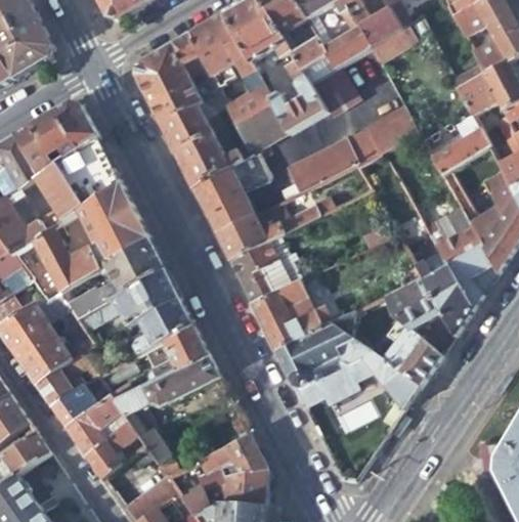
[(51,47),(27,0),(0,0),(0,86),(12,80),(33,68),(48,58),(51,47)]
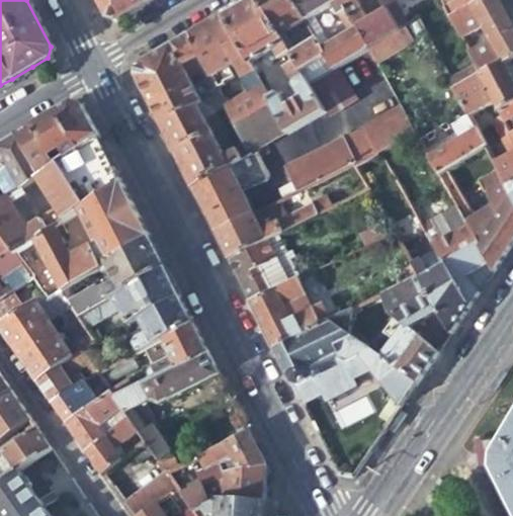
[(93,0),(102,16),(113,18),(138,4),(144,0),(93,0)]
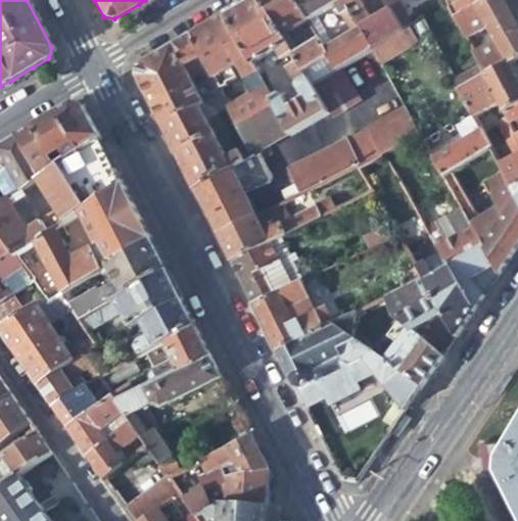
[(267,73),(257,78),(272,105),(286,132),(287,133),(323,111),(307,84),(298,68),(286,47),(277,32),(259,0),(242,0),(237,3),(221,13),(249,62),(273,48),(277,57),(282,54),(289,65),(285,68),(300,97),(286,105),(279,92),(276,92),(267,73)]
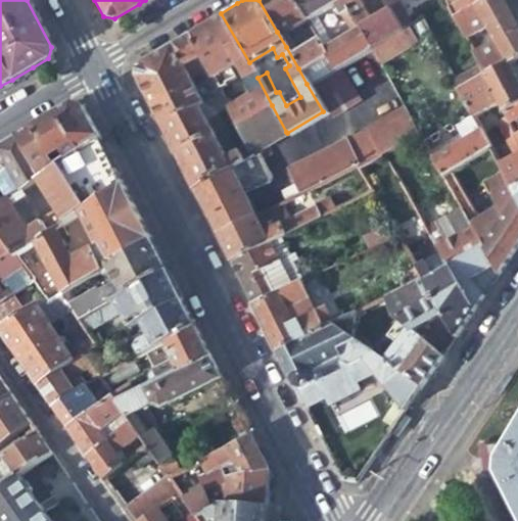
[(259,0),(277,32),(304,16),(294,0),(259,0)]
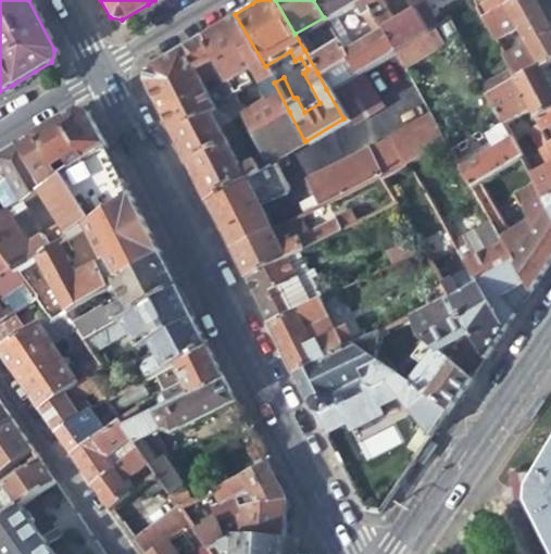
[(325,20),(353,2),(357,0),(313,0),(324,17),(325,20)]
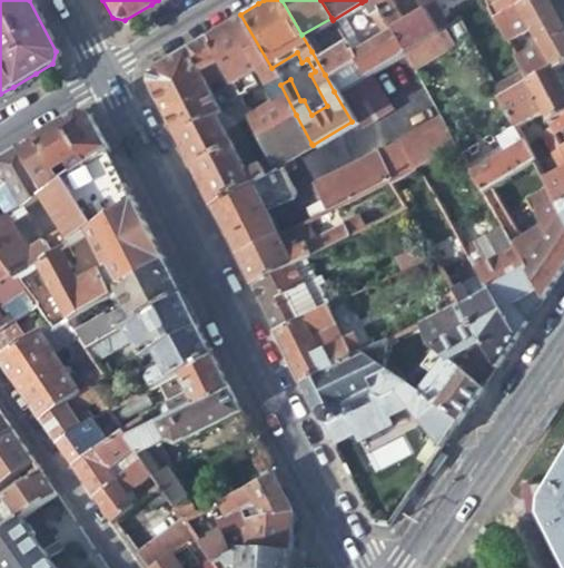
[(362,2),(365,8),(368,15),(379,32),(386,28),(370,0),(365,0),(362,2)]
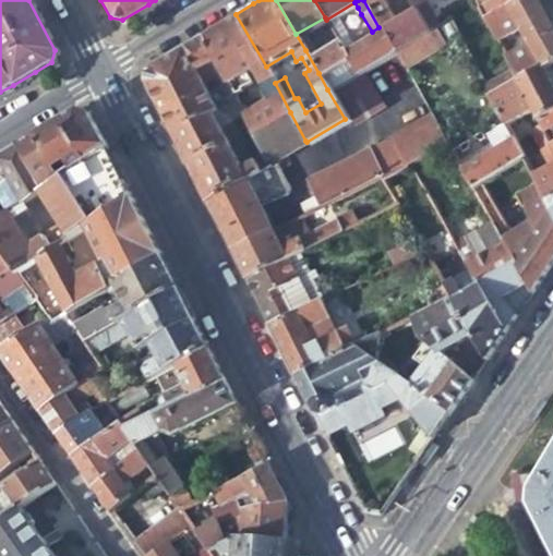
[(363,0),(379,27),(392,49),(419,33),(423,31),(405,0),(399,0),(406,11),(392,20),(381,0),(363,0)]
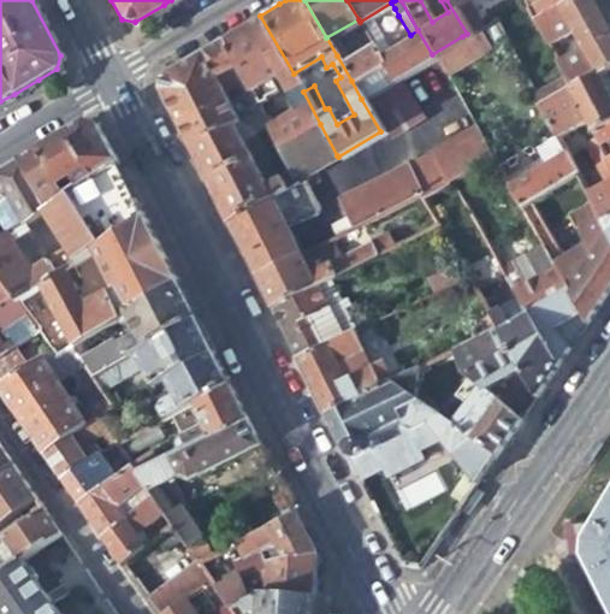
[(446,0),(467,34),(477,27),(461,0),(446,0)]
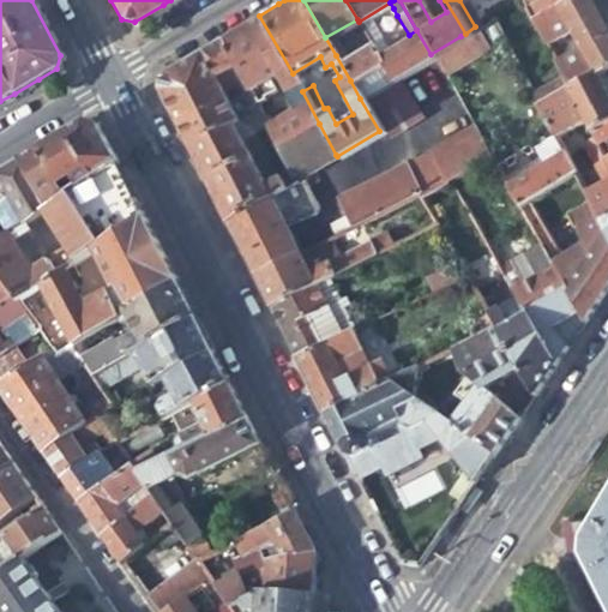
[(581,46),(560,58),(554,61),(561,73),(569,87),(607,64),(607,40),(596,21),(584,0),(565,0),(541,15),(537,17),(531,21),(543,42),(549,40),(569,28),(581,46)]
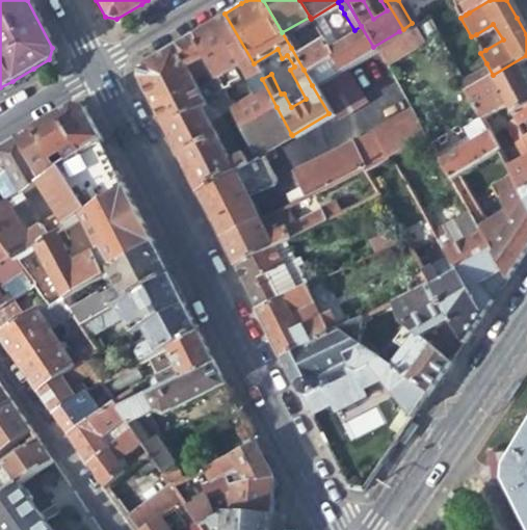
[(462,0),(469,12),(490,0),(462,0)]
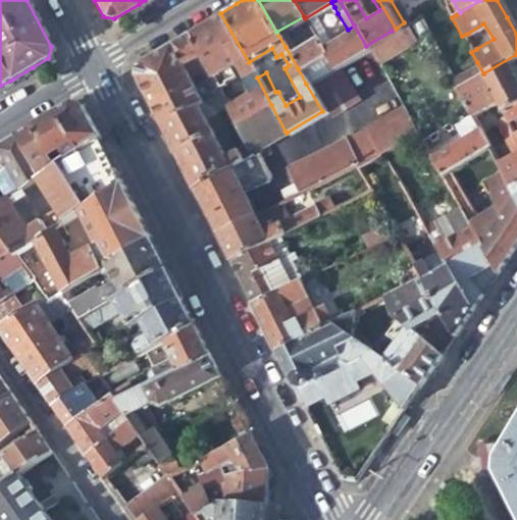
[(448,9),(452,17),(457,14),(453,7),(448,9)]
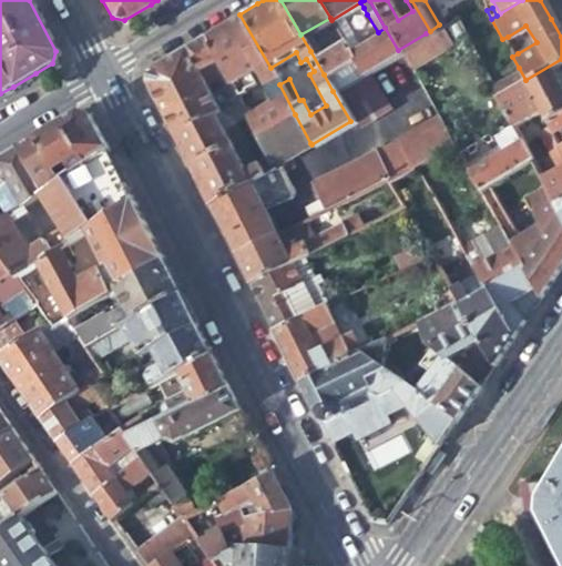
[(269,100),(243,114),(255,135),(295,114),(279,84),(271,68),(239,14),(224,23),(203,36),(234,94),(242,91),(241,88),(253,82),(248,72),(254,70),(269,100)]
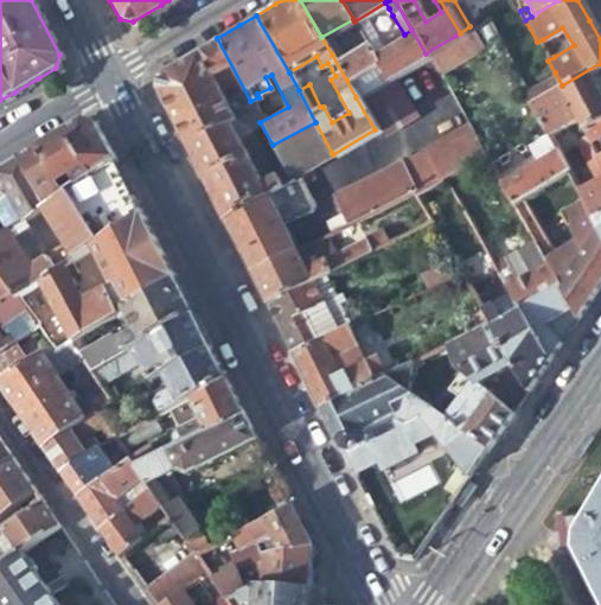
[(404,34),(372,53),(378,62),(376,62),(382,71),(387,78),(388,77),(426,55),(426,53),(411,30),(404,34)]
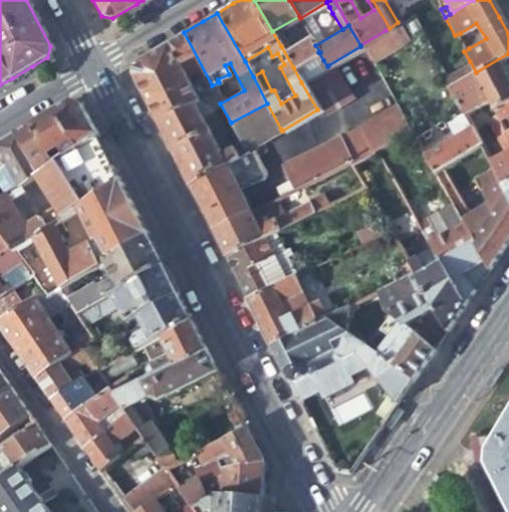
[(394,43),(386,30),(360,45),(360,46),(366,58),(394,43)]
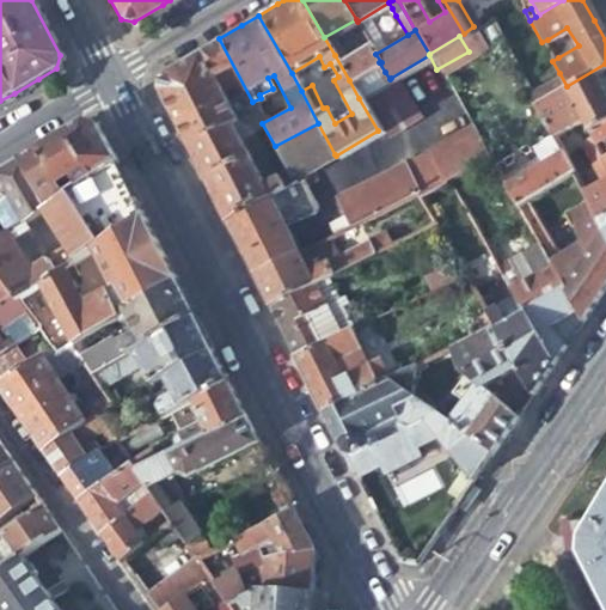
[(252,128),(256,127),(262,123),(252,102),(219,38),(193,55),(157,77),(155,89),(160,97),(172,122),(185,146),(228,122),(234,119),(219,89),(230,83),(252,128)]
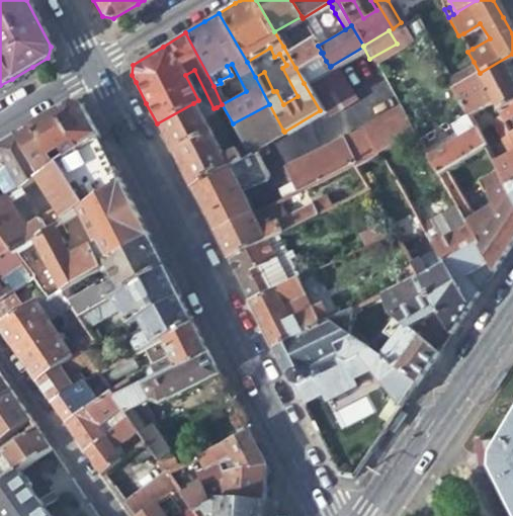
[(473,49),(463,33),(458,35),(467,52),(473,49)]
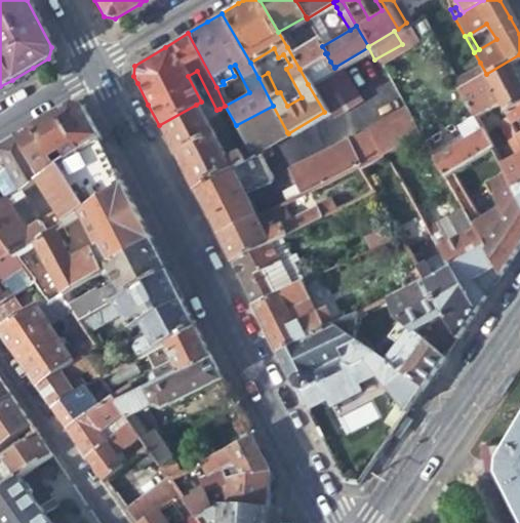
[(291,45),(287,47),(300,69),(315,59),(325,53),(327,53),(322,46),(317,36),(294,48),(291,45)]
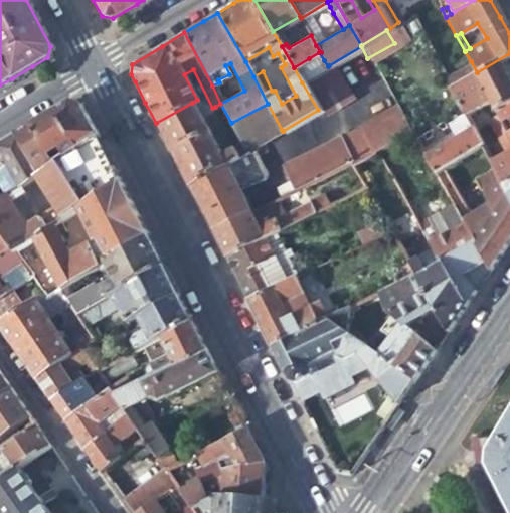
[(509,53),(477,72),(475,74),(488,98),(495,111),(509,102),(509,53)]
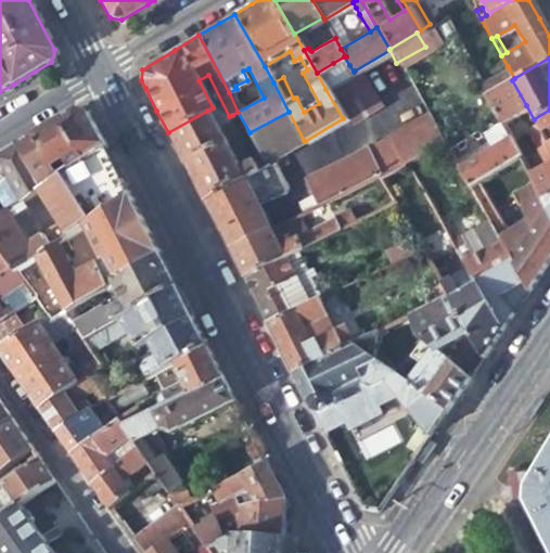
[(343,78),(333,63),(317,73),(325,89),(343,78)]
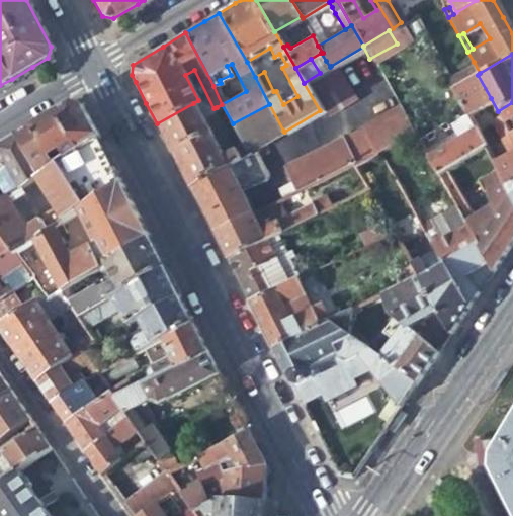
[(324,70),(330,67),(326,61),(321,64),(324,70)]
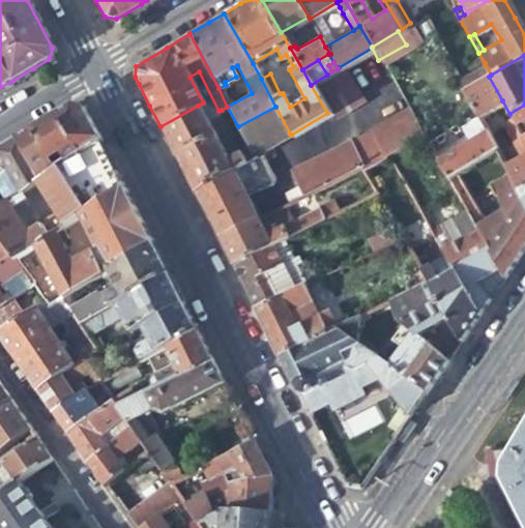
[(456,79),(463,91),(489,77),(491,75),(485,63),(456,79)]
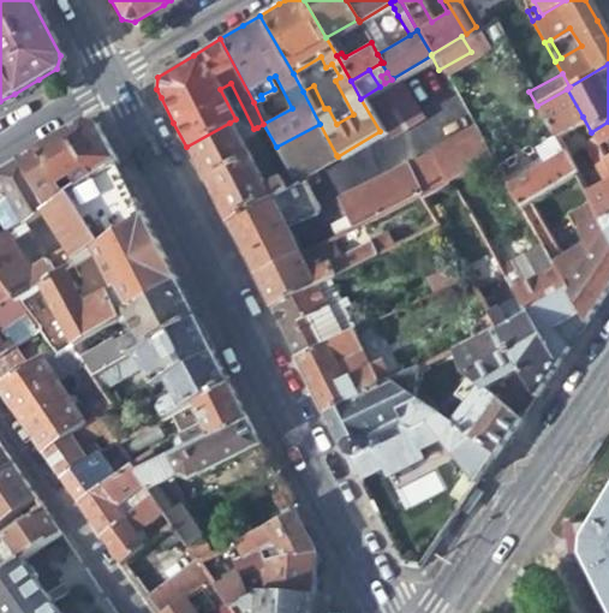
[(412,111),(393,78),(392,79),(384,83),(380,87),(377,88),(396,120),(412,111)]
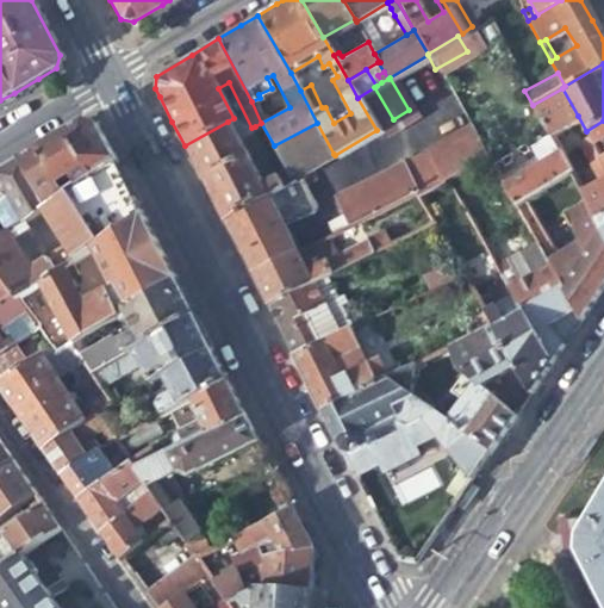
[(393,119),(374,87),(357,98),(377,130),(393,119)]
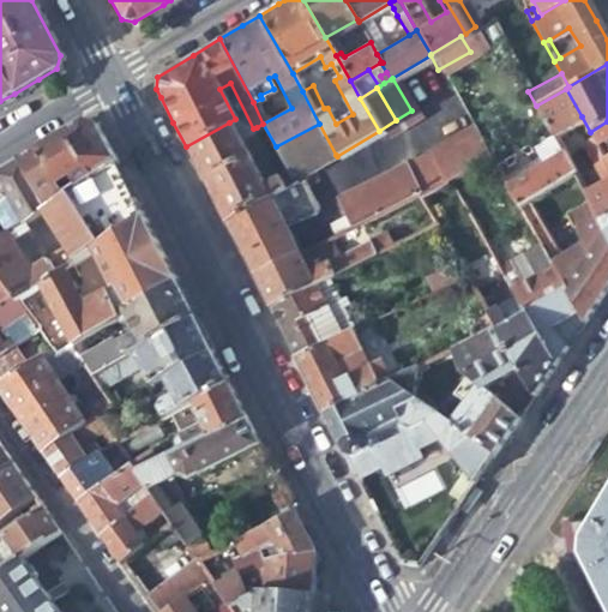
[(552,135),(582,117),(566,89),(536,106),(551,132),(552,135)]
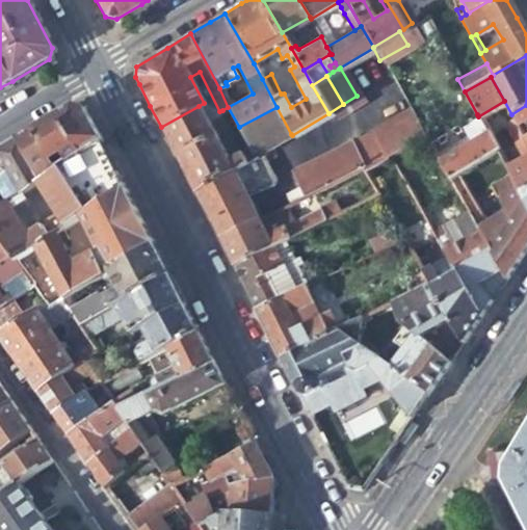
[(518,124),(526,117),(526,105),(511,114),(518,124)]
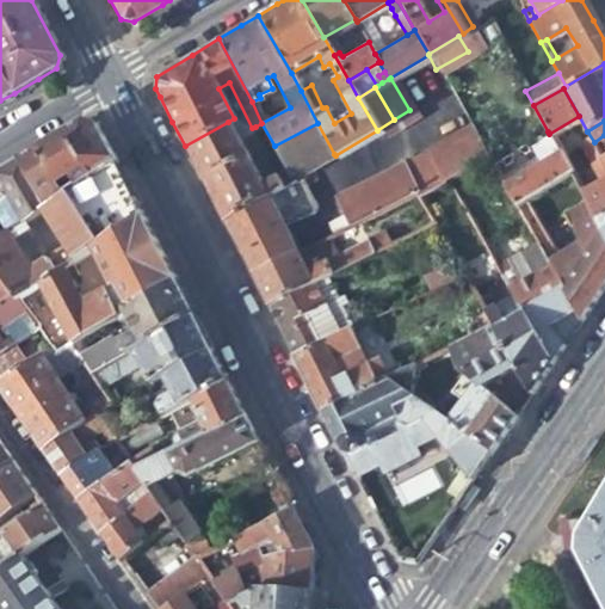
[(59,183),(65,179),(71,174),(76,184),(113,160),(97,124),(81,122),(44,143),(18,159),(45,204),(65,192),(59,183)]
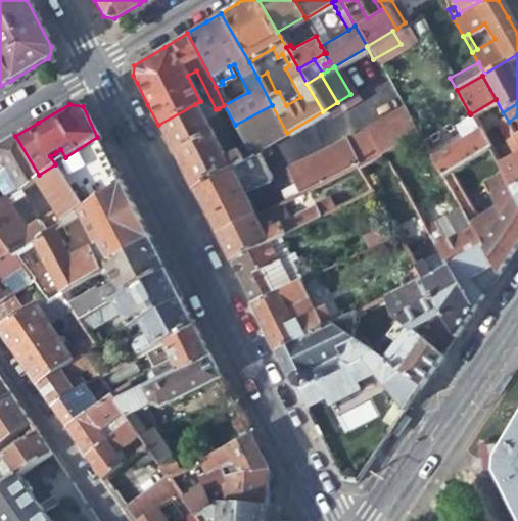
[(223,157),(195,104),(158,125),(175,156),(190,187),(240,157),(236,150),(223,157)]
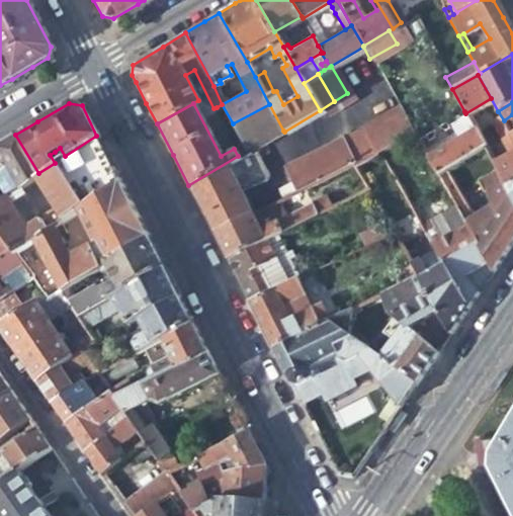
[(232,137),(238,135),(233,123),(222,104),(217,107),(232,137)]
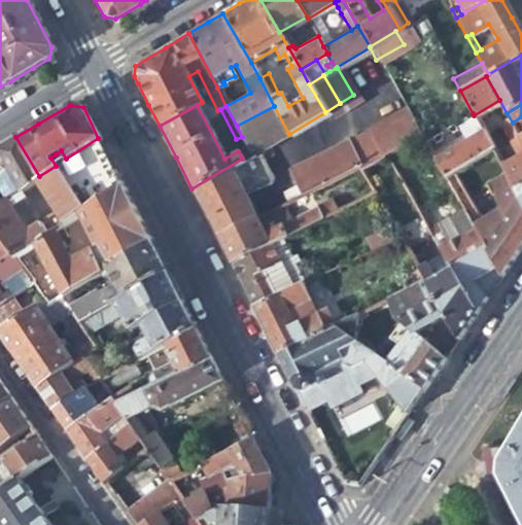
[(274,106),(237,126),(242,137),(251,154),(257,150),(288,133),(274,106)]
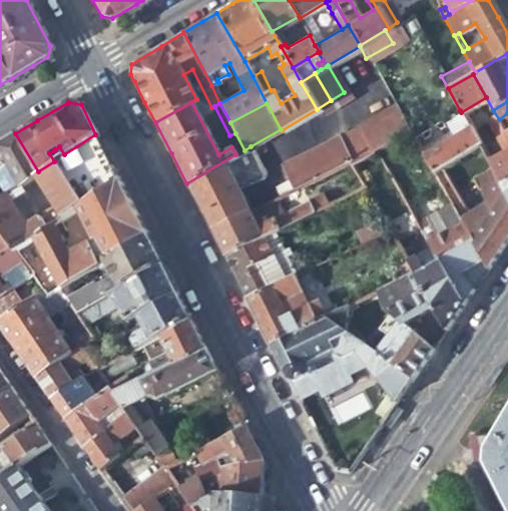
[(292,188),(299,185),(348,160),(405,131),(393,107),(280,165),(292,188)]
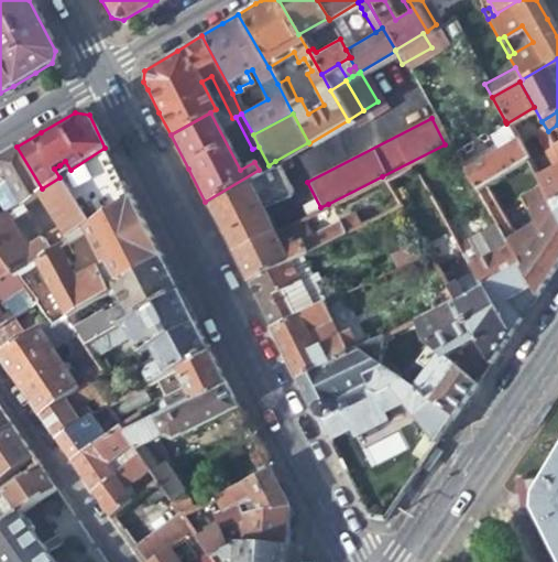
[(482,134),(487,143),(492,151),(461,171),(472,188),(481,184),(480,182),(491,176),(525,157),(518,144),(514,137),(506,123),(505,121),(482,134)]
